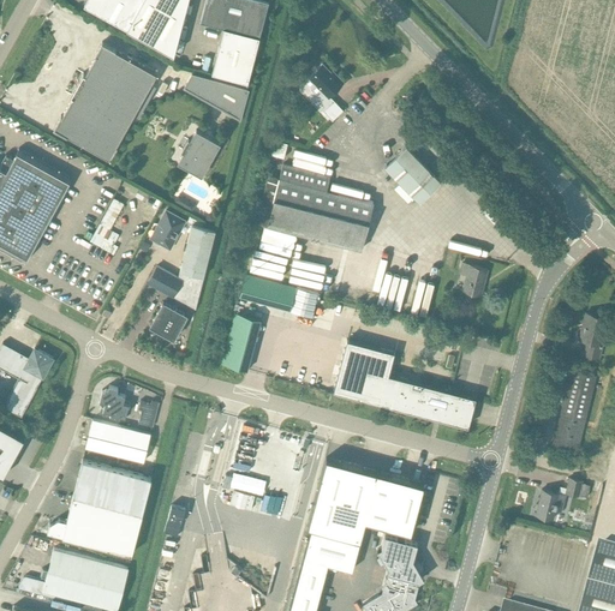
[(189,0),(88,0),(84,9),(174,58),(189,0)]
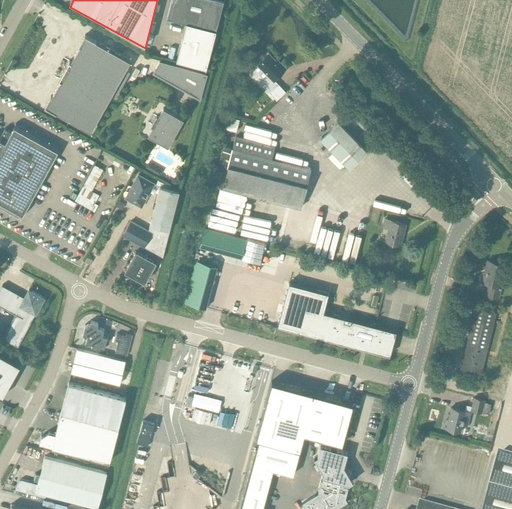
[(216,33),(224,0),(172,0),(167,20),(186,26),(177,63),(206,71),(216,33)]
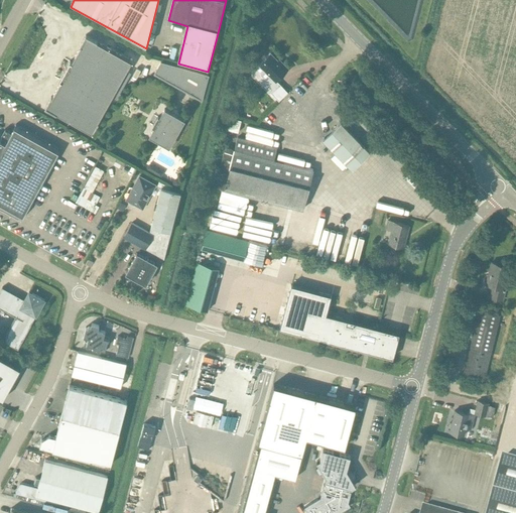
[(45,110),(54,114),(92,135),(131,63),(86,38),(80,47),(81,48),(72,66),(70,63),(59,83),(61,84),(52,101),(51,100),(45,110)]
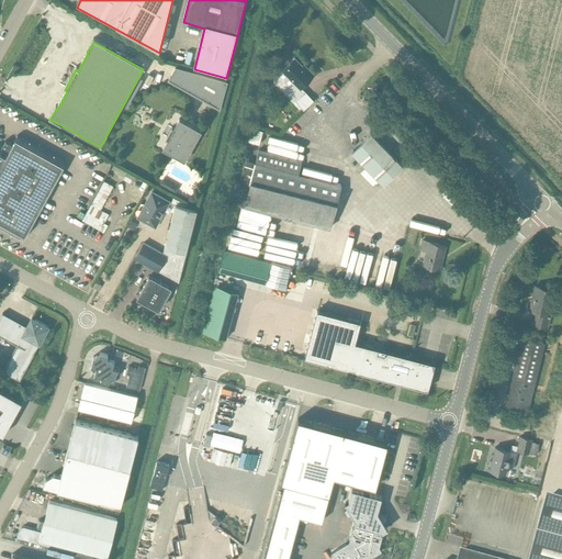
[(283,74),(282,74),(294,87),(285,94),(289,97),(296,105),(304,113),(308,109),(313,103),(305,96),(301,91),(314,78),(307,71),(306,74),(294,62),(283,74)]
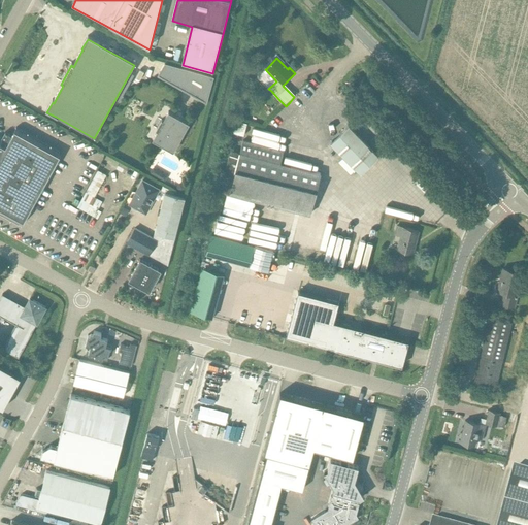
[(206,105),(213,78),(164,65),(158,77),(206,105)]
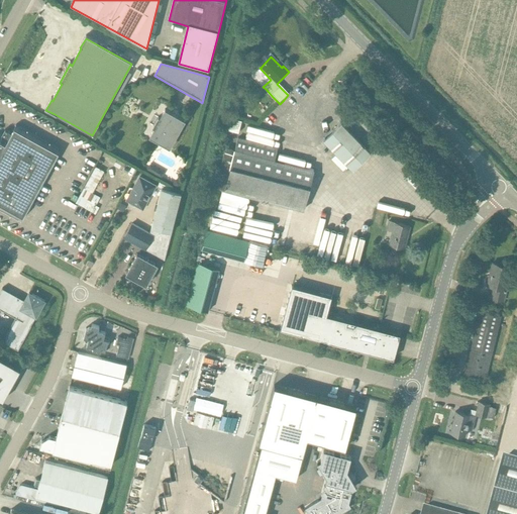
[(170,149),(185,122),(164,110),(160,118),(159,118),(152,128),(154,130),(150,138),(170,149)]
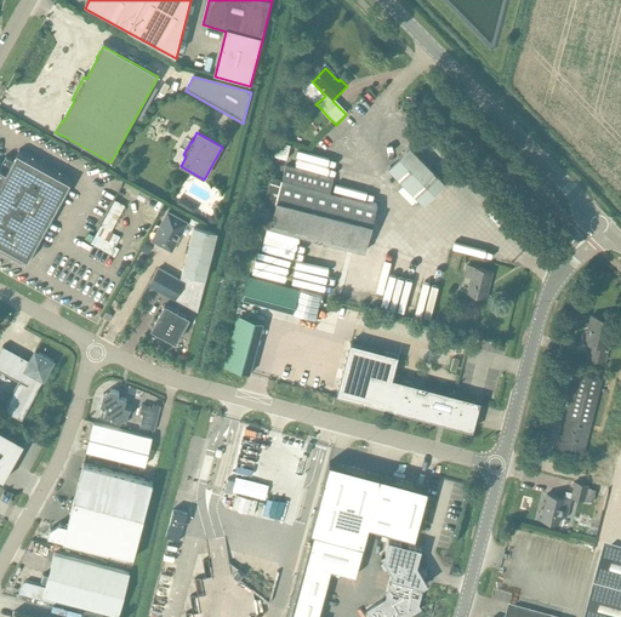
[(268,156),(275,159),(288,161),(290,149),(291,147),(272,142),(268,156)]
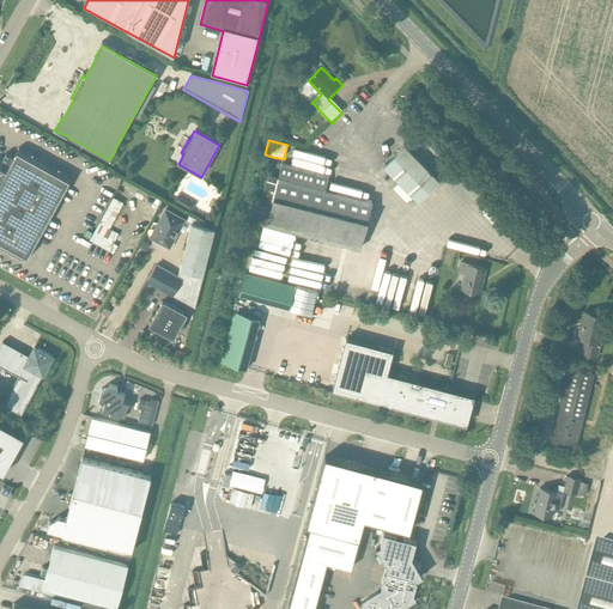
[(405,150),(384,170),(399,184),(393,192),(400,198),(406,205),(413,199),(418,205),(438,183),(405,150)]
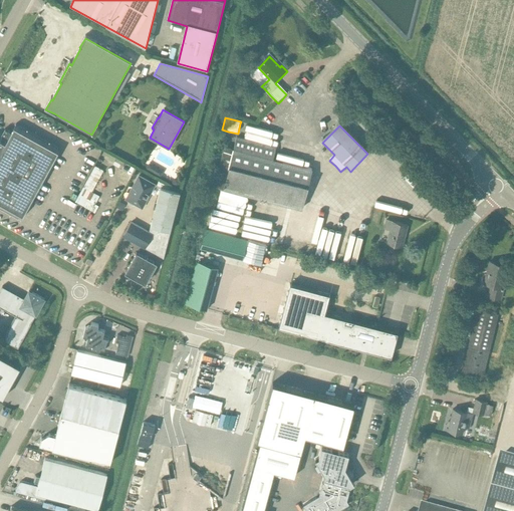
[(0,210),(21,222),(26,213),(60,152),(16,126),(11,136),(5,132),(3,137),(0,135),(0,210)]
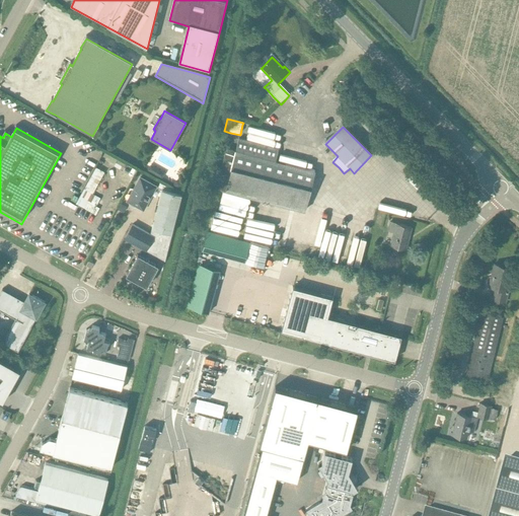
[(239,141),(236,151),(227,149),(217,191),(305,214),(315,173),(275,163),(278,151),(239,141)]
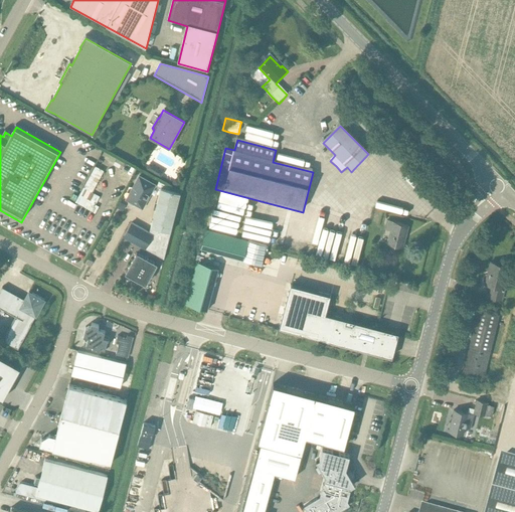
[(149,166),(146,172),(161,181),(164,175),(149,166)]
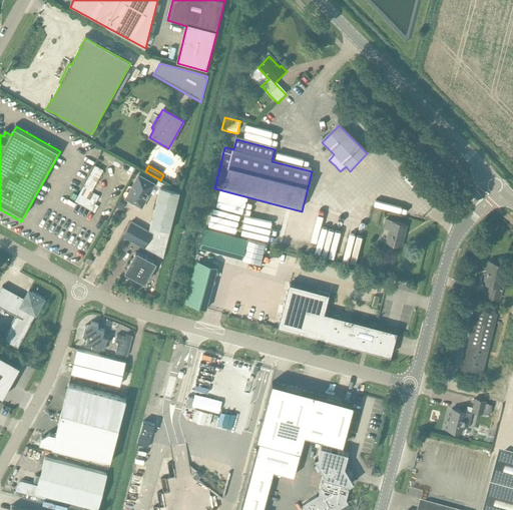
[(125,200),(127,201),(127,205),(133,207),(135,206),(142,209),(155,185),(138,176),(125,200)]
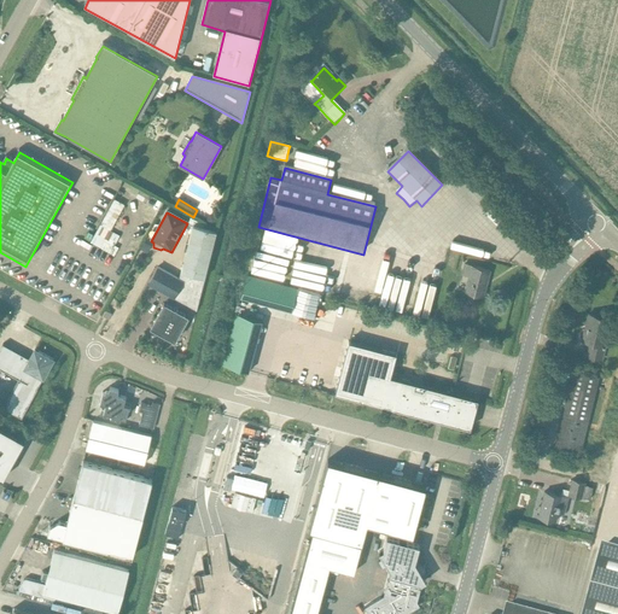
[(210,217),(205,224),(214,229),(217,221),(210,217)]
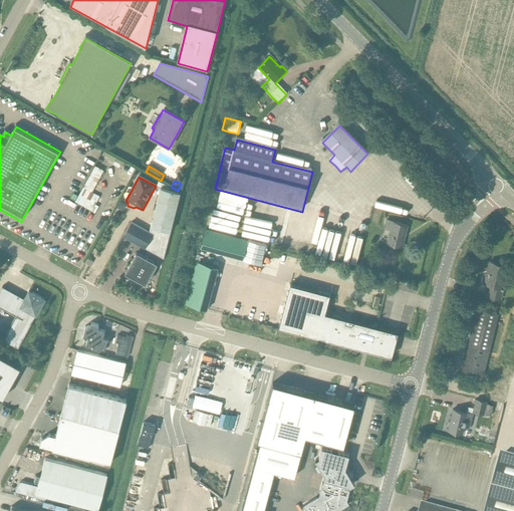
[(75,205),(83,209),(94,216),(101,203),(98,201),(99,199),(83,190),(75,205)]
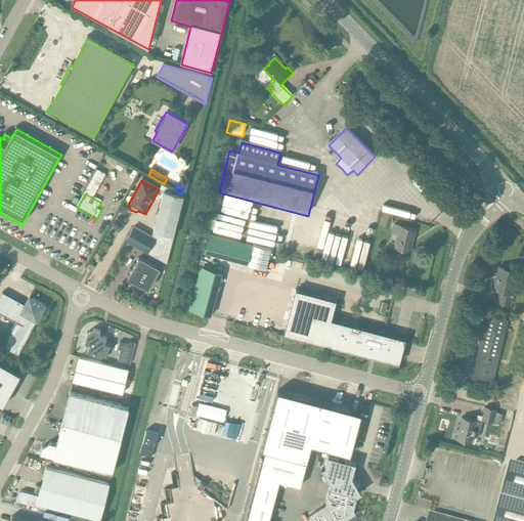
[(164,193),(154,233),(174,239),(183,199),(164,193)]
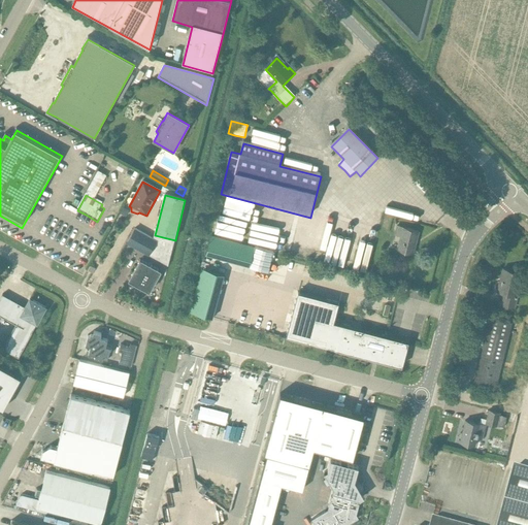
[(219,202),(215,217),(220,218),(223,203),(219,202)]
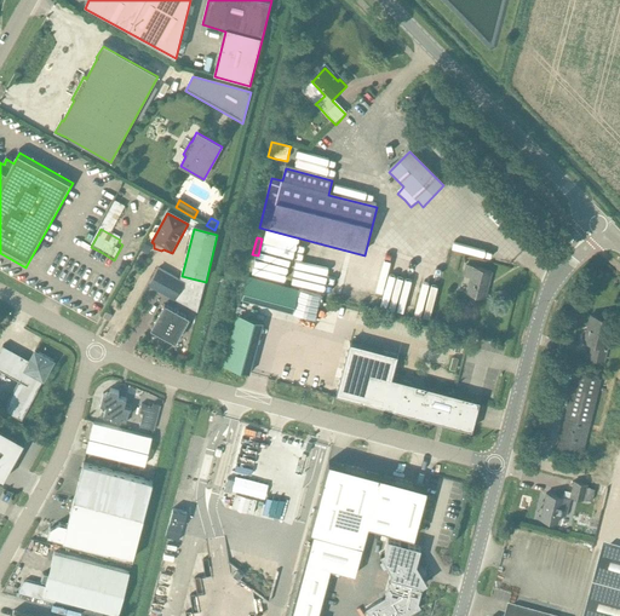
[(144,246),(141,253),(148,257),(151,251),(144,246)]
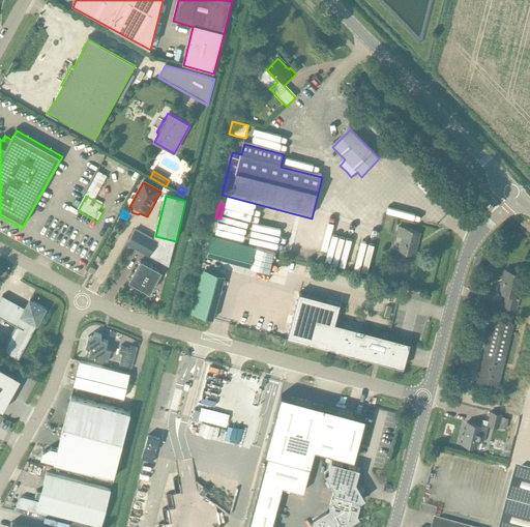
[(306,230),(300,257),(319,262),(326,234),(306,230)]
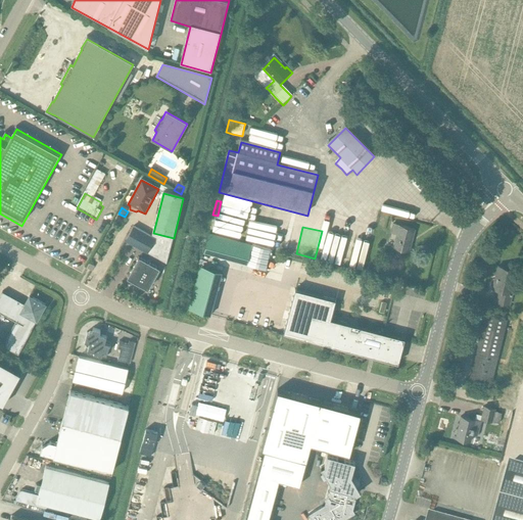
[(391,235),(396,236),(393,249),(409,253),(415,232),(393,227),(391,235)]
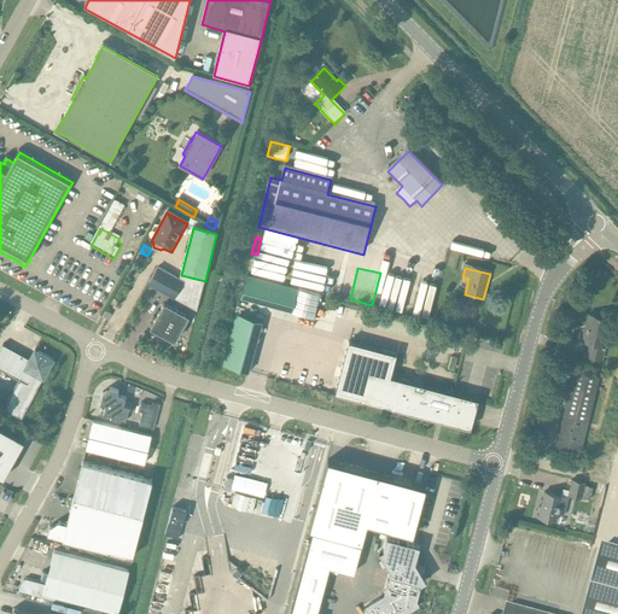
[(149,287),(174,302),(197,314),(205,281),(181,275),(179,282),(158,270),(149,287)]
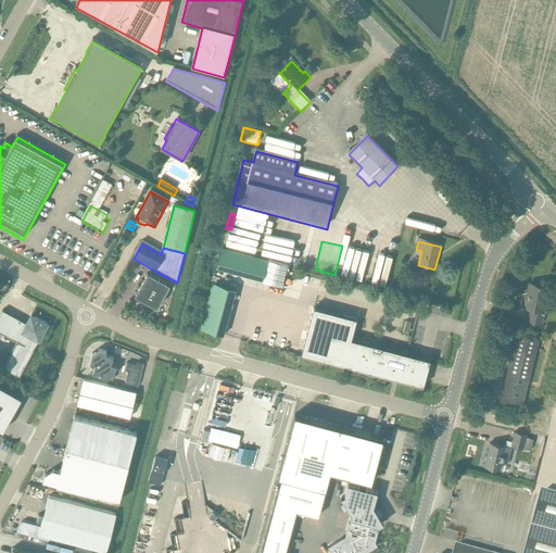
[(224,251),(219,271),(294,288),(298,267),(224,251)]
